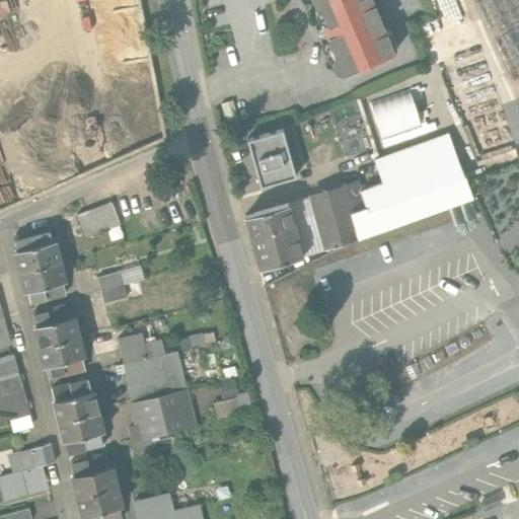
[(370,0),(311,0),(316,10),(322,13),(327,25),(322,27),(325,35),(335,56),(331,64),(336,73),(343,75),(393,54),(370,0)]
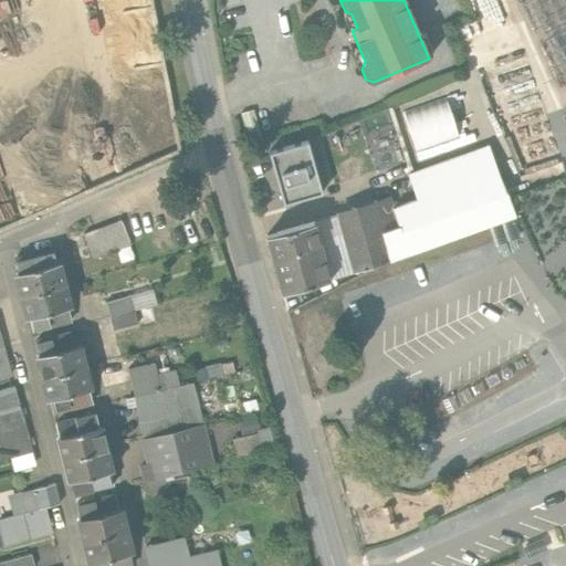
[(307,142),(268,153),(283,205),(322,194),(307,142)]
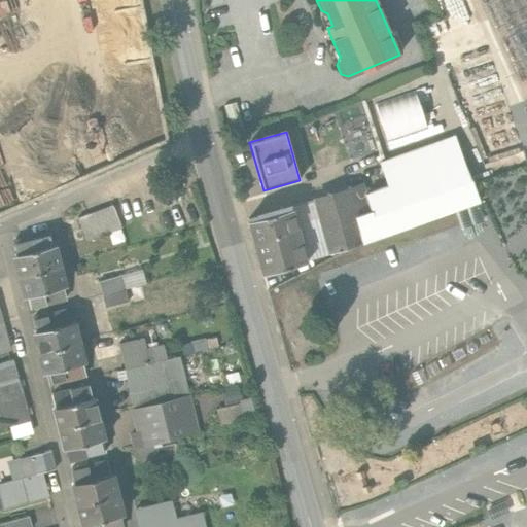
[(365,195),(379,237),(479,203),(454,138),(380,163),(387,186),(365,195)]
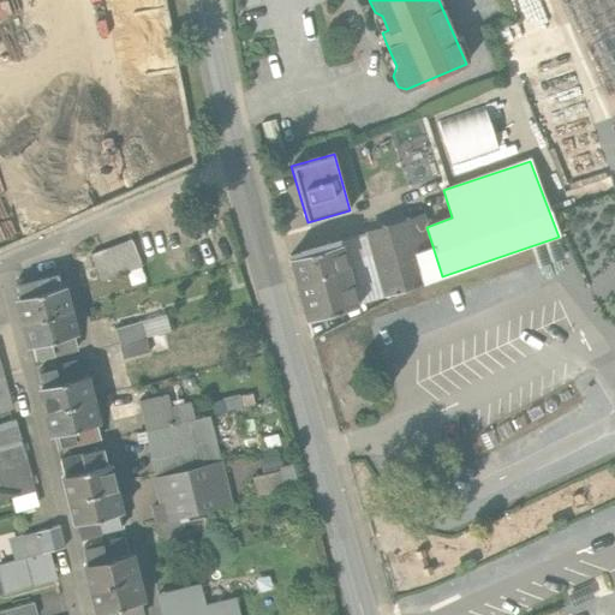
[(424,219),(288,257),(308,318),(442,276),(427,227),(424,219)]
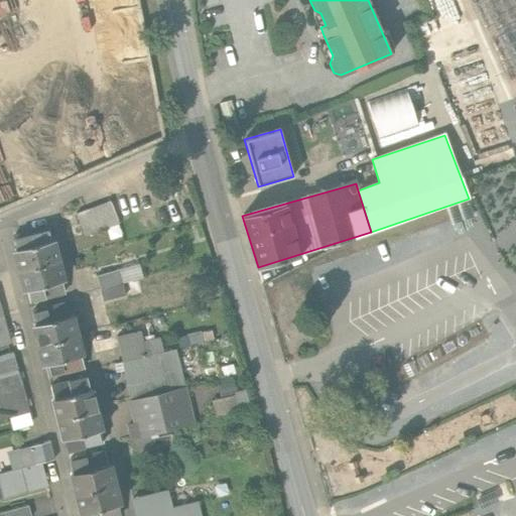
[(76,214),(85,236),(118,223),(117,220),(128,216),(122,201),(111,206),(109,201),(76,214)]
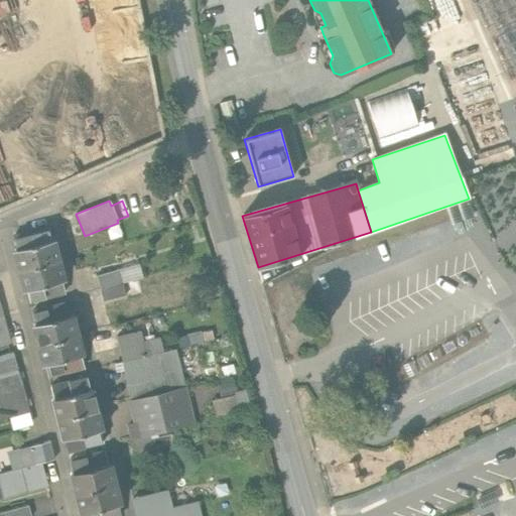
[(48,228),(30,233),(38,264),(58,259),(53,239),(51,240),(48,228)]
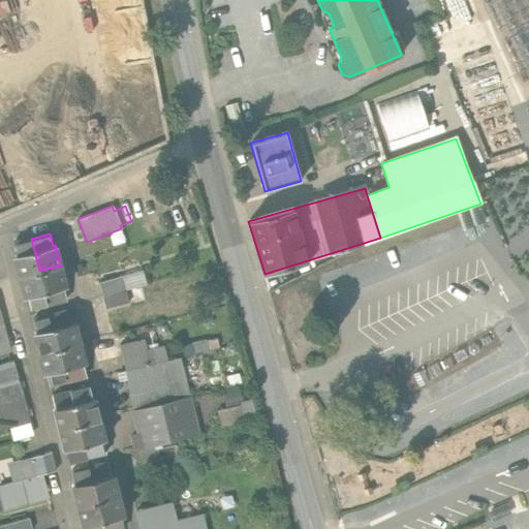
[(20,276),(39,271),(31,239),(13,243),(16,255),(14,255),(20,276)]
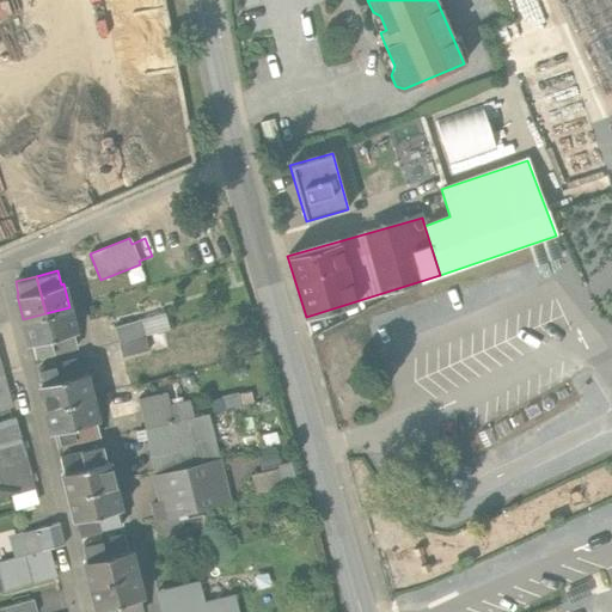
[(69,307),(46,313),(55,352),(77,346),(73,331),(75,331),(69,307)]
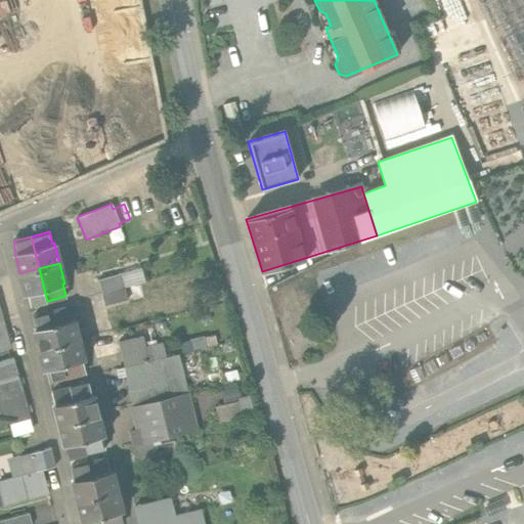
[(30,305),(47,301),(39,268),(19,273),(25,294),(27,294),(30,305)]
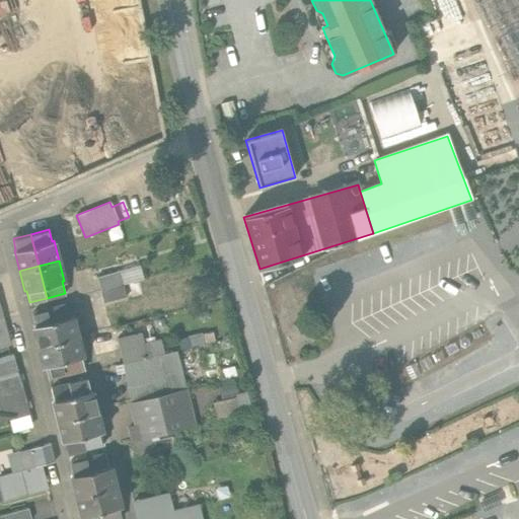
[(98,281),(103,301),(164,285),(161,275),(142,280),(139,271),(98,281)]
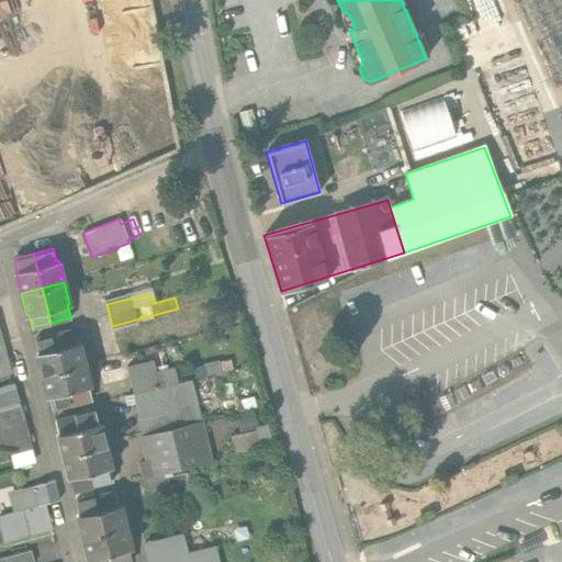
[(74,329),(54,335),(63,369),(85,363),(79,341),(77,341),(74,329)]
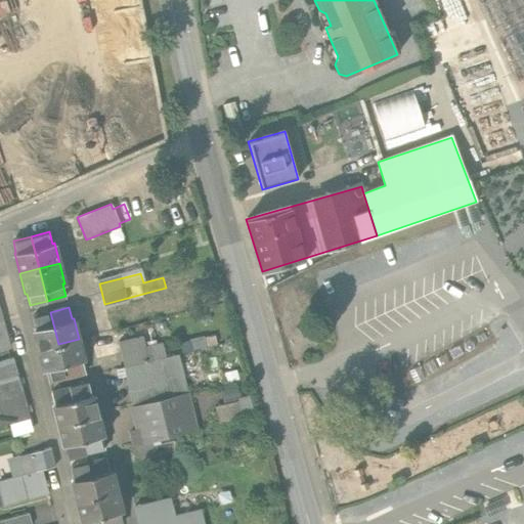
[(38,349),(58,344),(50,312),(32,316),(35,329),(33,329),(38,349)]
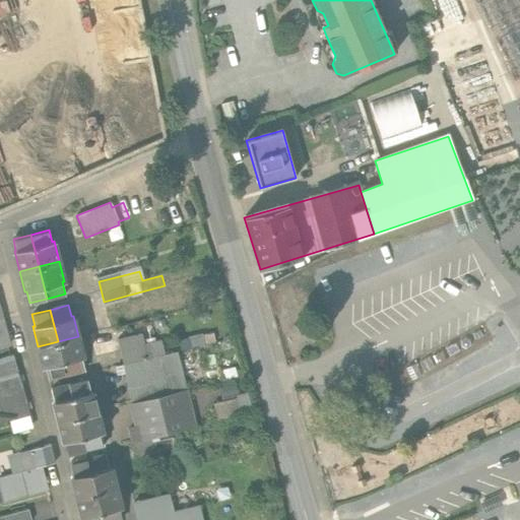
[(0,346),(9,344),(0,311),(0,346)]
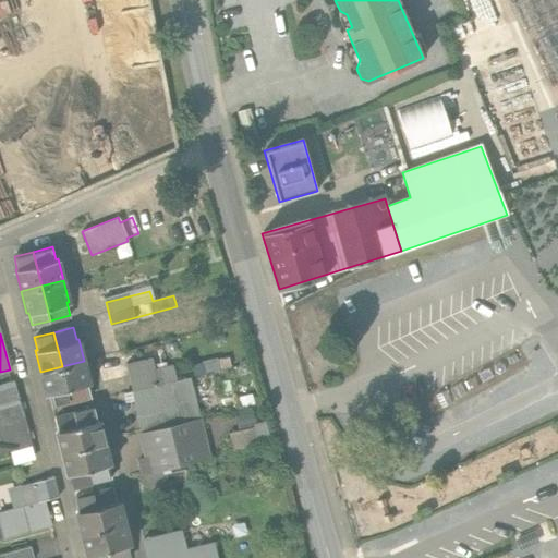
[(138,458),(143,474),(207,458),(187,378),(177,380),(172,366),(154,371),(150,358),(125,363),(146,456),(138,458)]
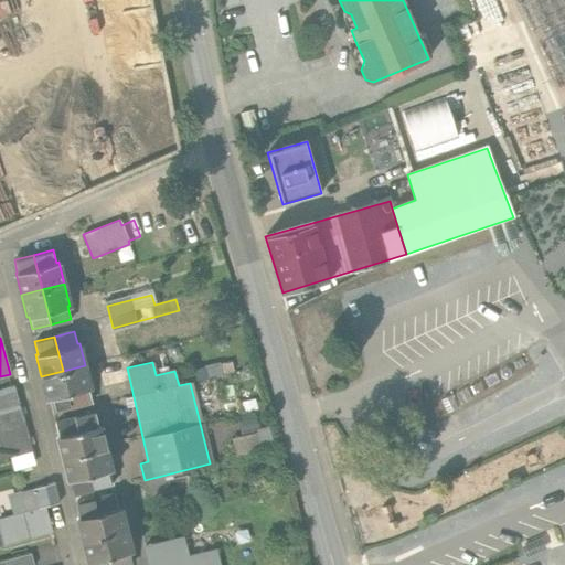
[(85,365),(63,371),(72,406),(91,402),(87,388),(91,387),(85,365)]
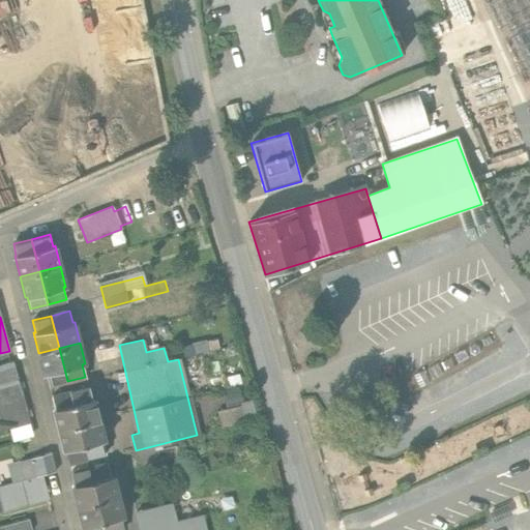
[(49,385),(67,381),(59,348),(38,353),(43,374),(46,373),(49,385)]
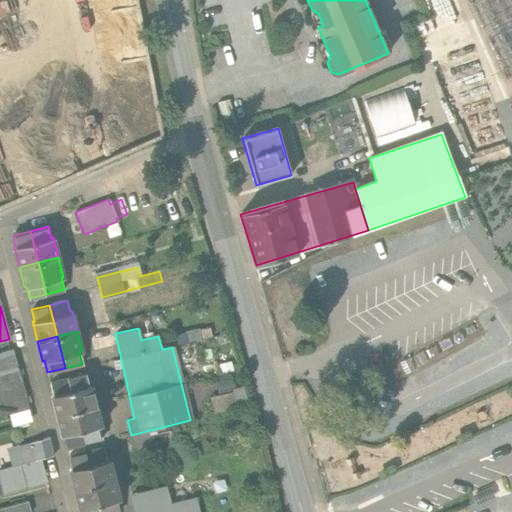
[(28,408),(12,349),(0,353),(0,413),(5,412),(5,414),(28,408)]
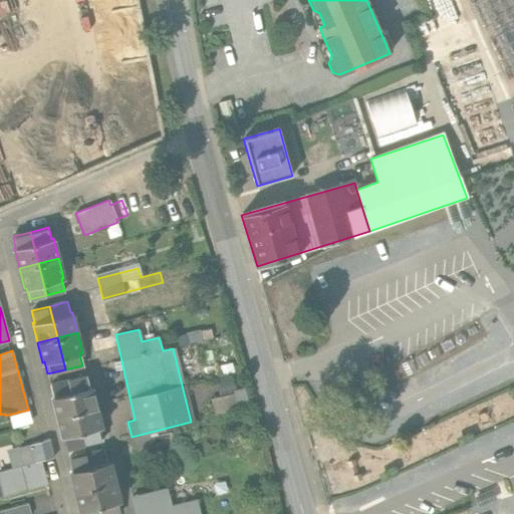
[(85,375),(68,379),(75,412),(95,407),(90,387),(88,387),(85,375)]
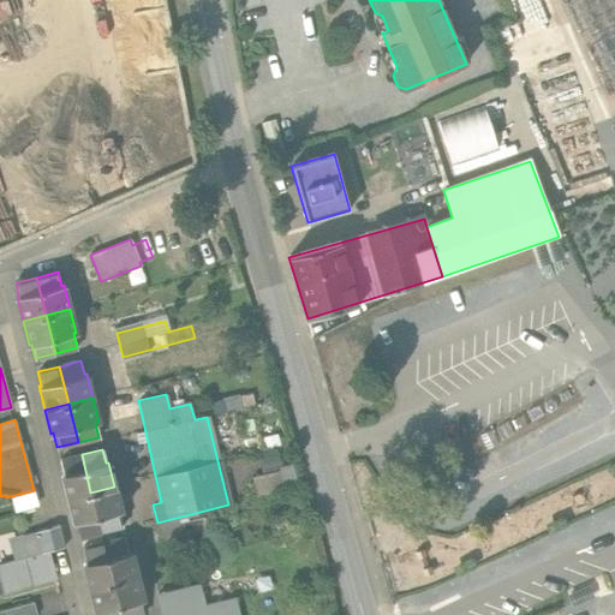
[(67,499),(90,493),(82,454),(60,460),(64,475),(61,475),(67,499)]
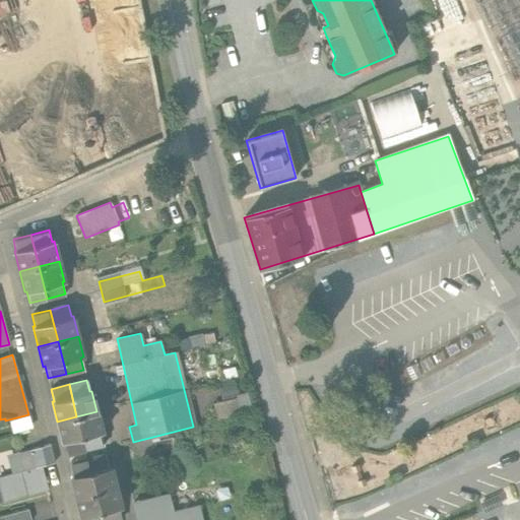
[(96,411),(76,416),(85,449),(103,444),(100,433),(102,432),(96,411)]
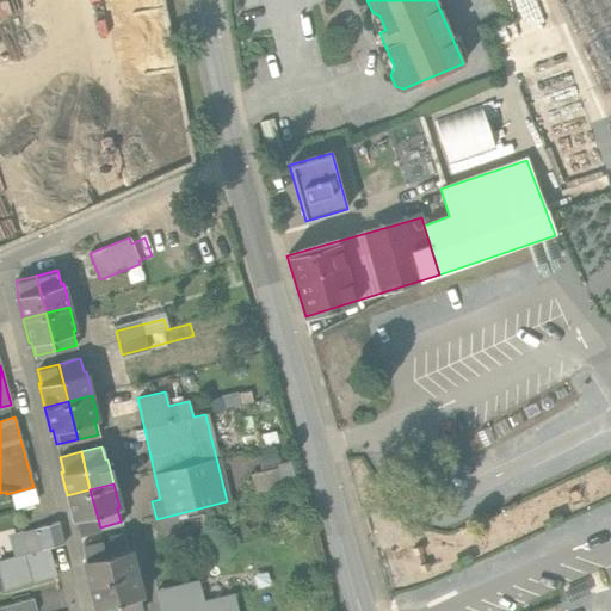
[(79,532),(100,528),(90,489),(67,495),(73,519),(75,518),(79,532)]
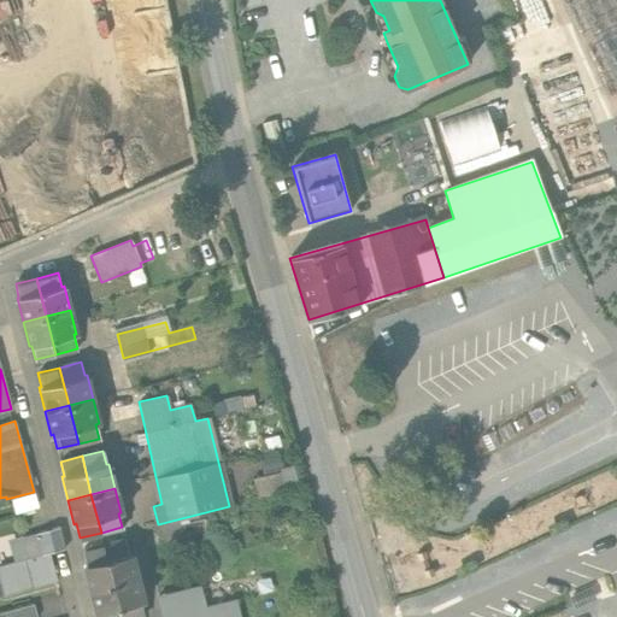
[(124,539),(104,545),(113,582),(137,576),(130,552),(128,553),(124,539)]
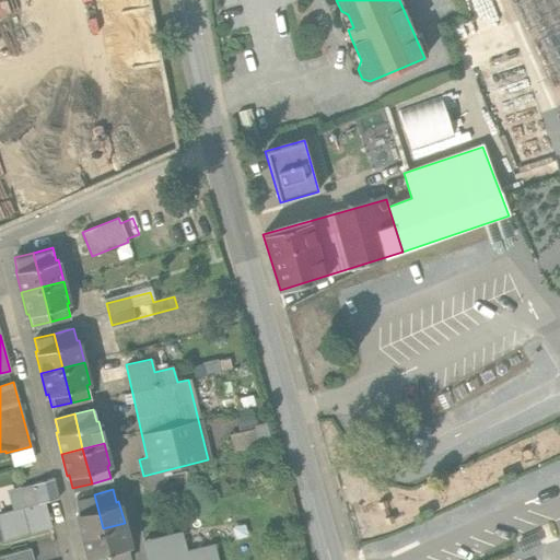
[(81,534),(103,528),(94,494),(76,499),(79,512),(76,513),(81,534)]
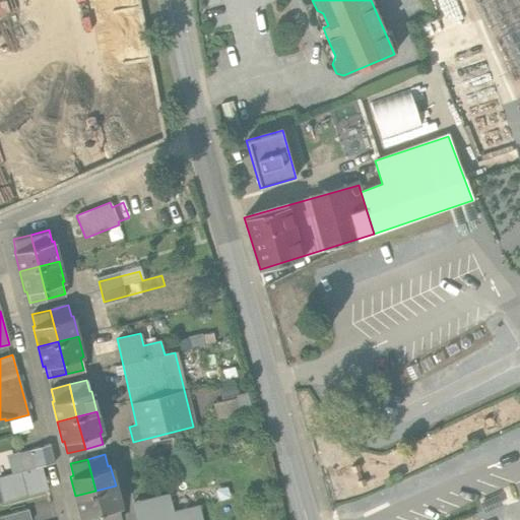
[(0,490),(3,502),(47,489),(41,466),(0,476),(0,490)]
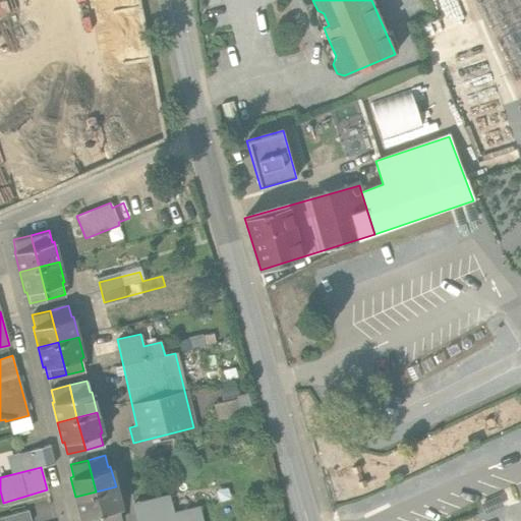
[(116,486),(96,491),(103,520),(116,520),(121,520),(118,508),(121,507),(116,486)]
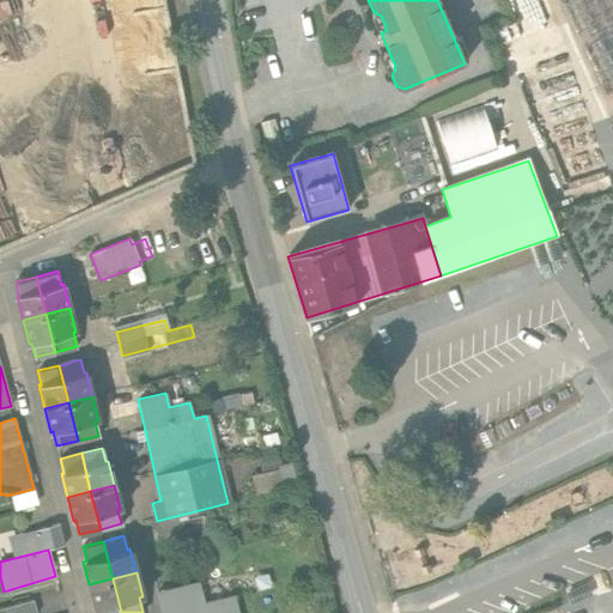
[(98,612),(121,612),(113,578),(89,584),(95,608),(97,608),(98,612)]
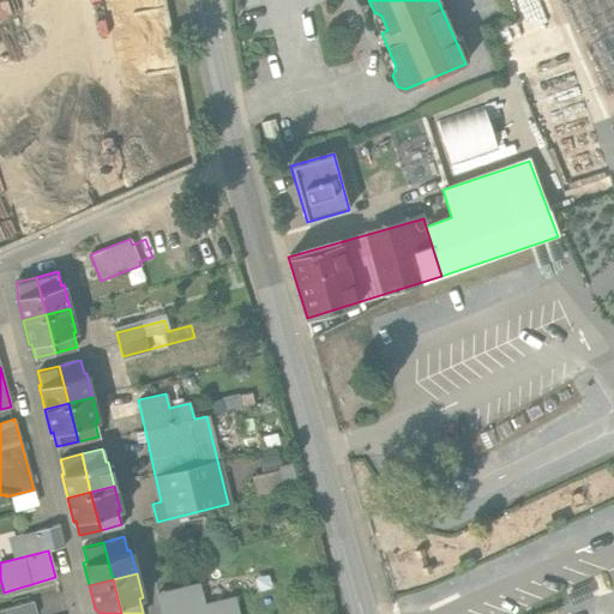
[(156,593),(161,613),(238,613),(234,597),(204,603),(199,583),(156,593)]
